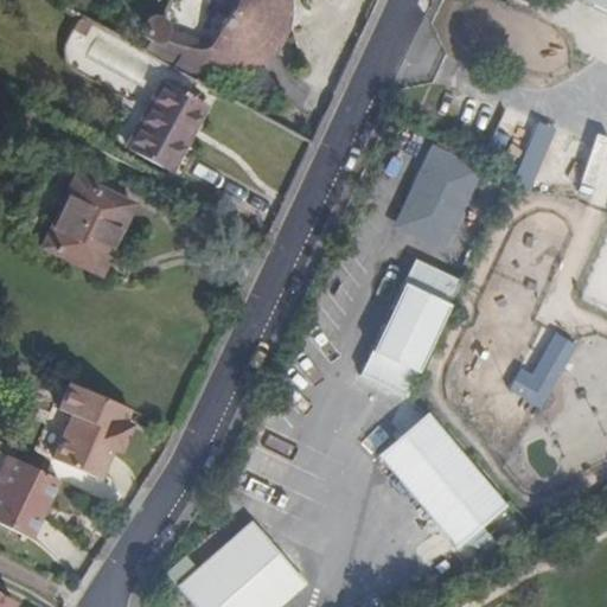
[(288,13),(288,1),(287,0),(237,0),(238,0),(229,19),(212,49),(172,34),(172,31),(172,26),(170,21),(166,18),(163,16),(158,16),(155,16),(151,18),(148,20),(147,21),(145,26),(145,33),(147,38),(152,42),(212,64),(219,65),(229,66),(232,66),(248,64),(255,61),(266,55),(276,44),(280,38),(283,31),(287,20),(288,13)]
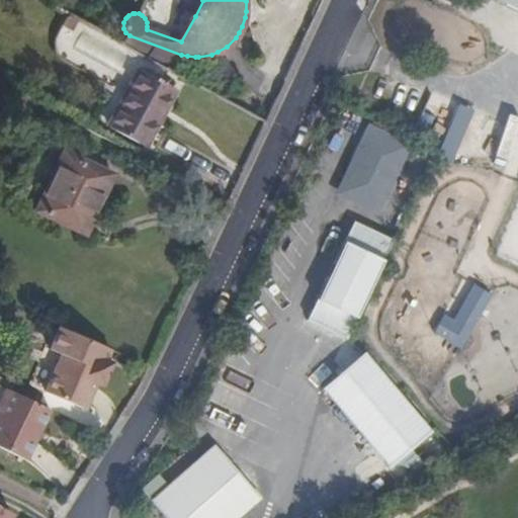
[(175,0),(195,16),(203,0),(202,0),(175,0)]
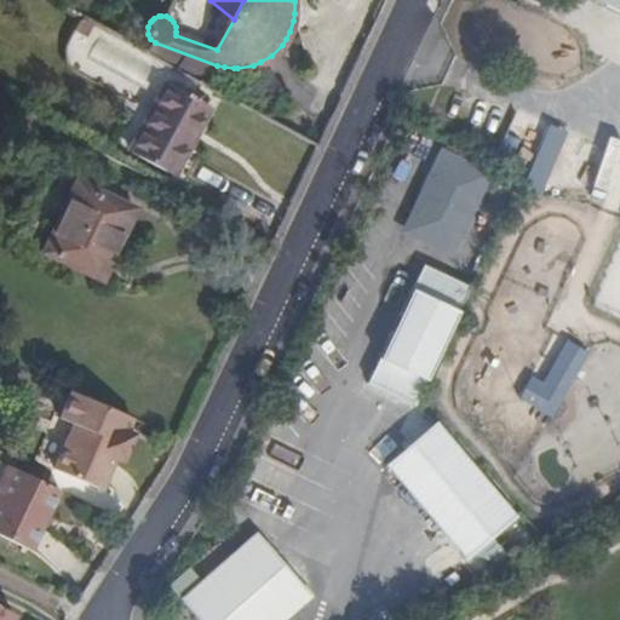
[(619,0),(591,0),(619,13),(619,0)]
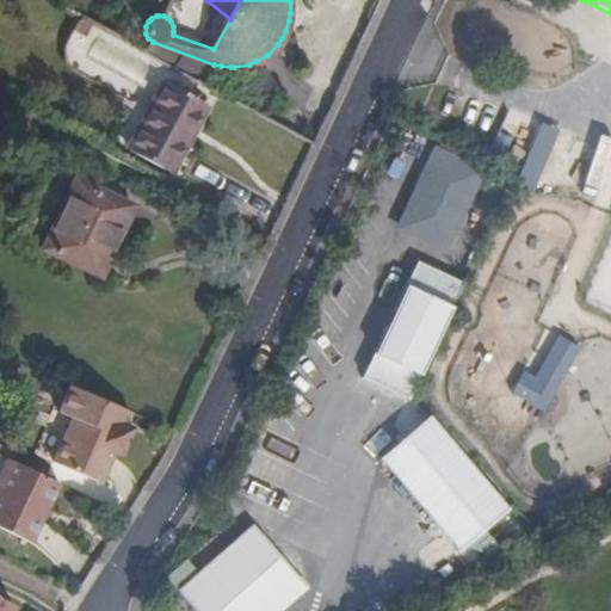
[(79,17),(56,62),(118,92),(140,45),(79,17)]
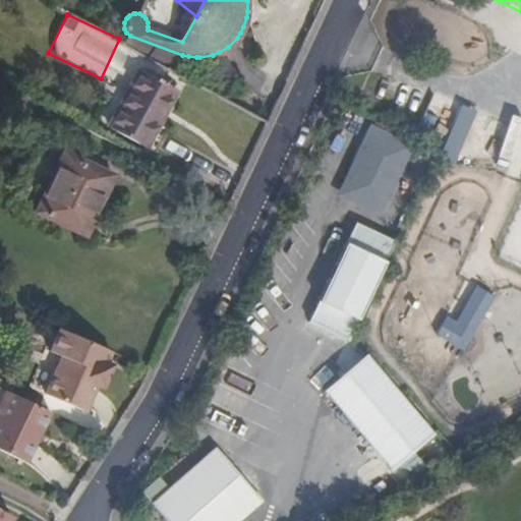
[(116,130),(153,147),(181,91),(146,72),(116,130)]
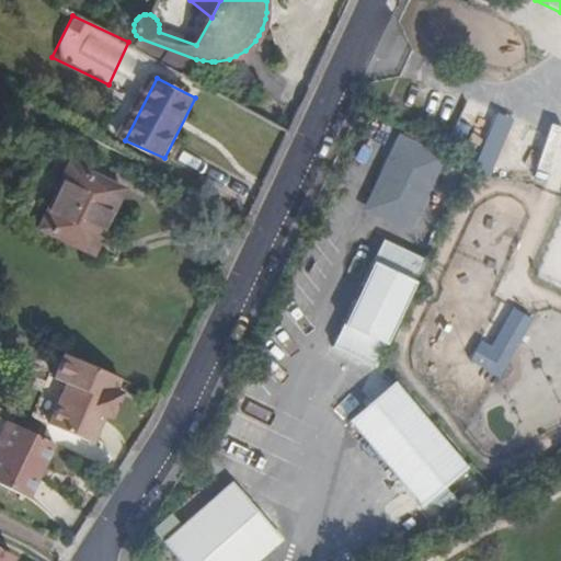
[(464,105),(451,132),(464,137),(476,111),(464,105)]
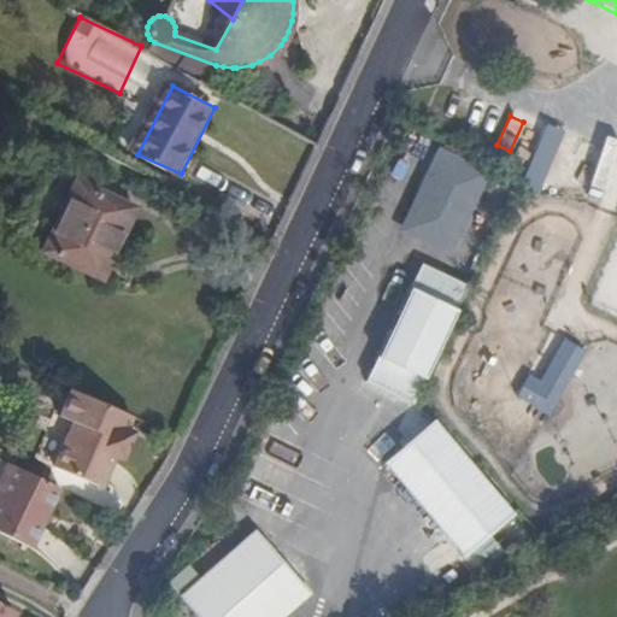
[(536,192),(564,131),(546,123),(518,184),(536,192)]
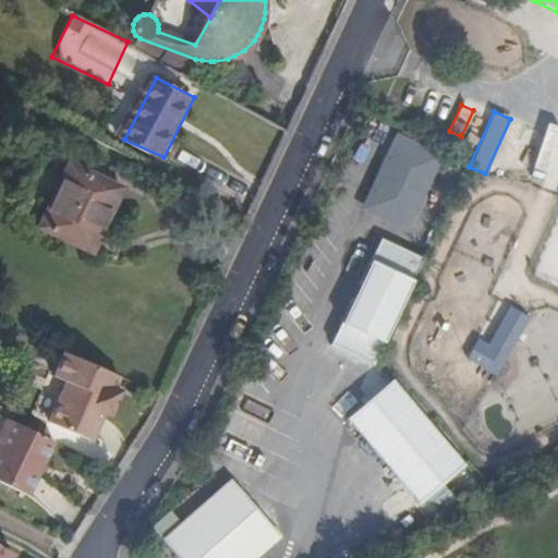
[(397,138),(364,207),(403,226),(436,157),(397,138)]
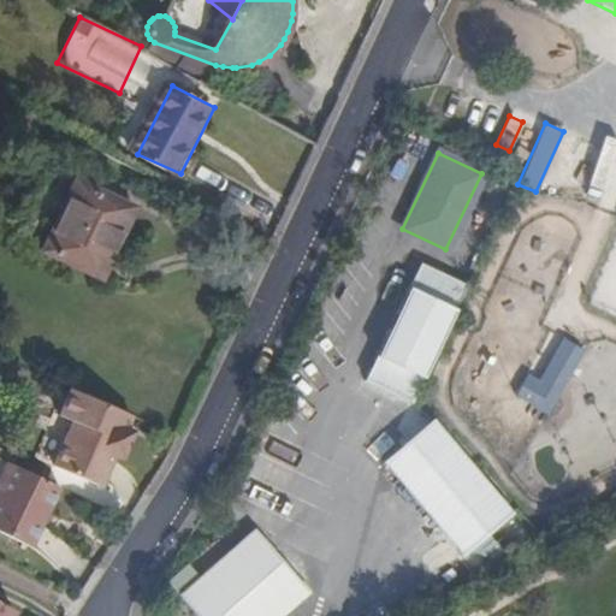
[(179,177),(181,173),(137,154),(137,155),(179,177)]
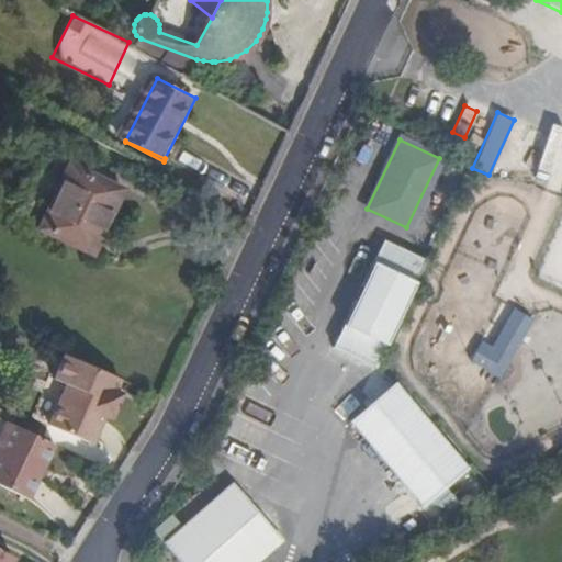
[(76,168),(45,229),(99,256),(130,193),(76,168)]
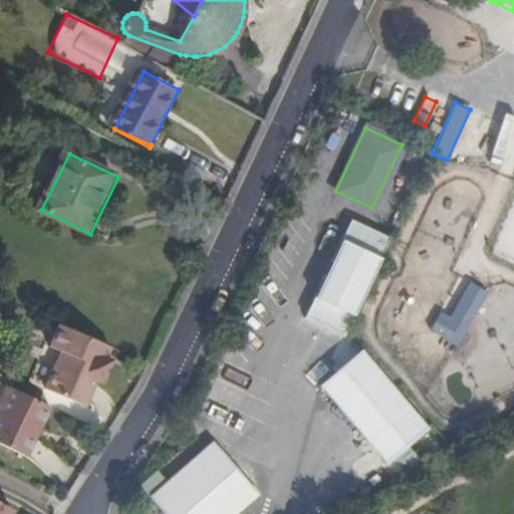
[(344,218),(307,318),(348,333),(386,233),(344,218)]
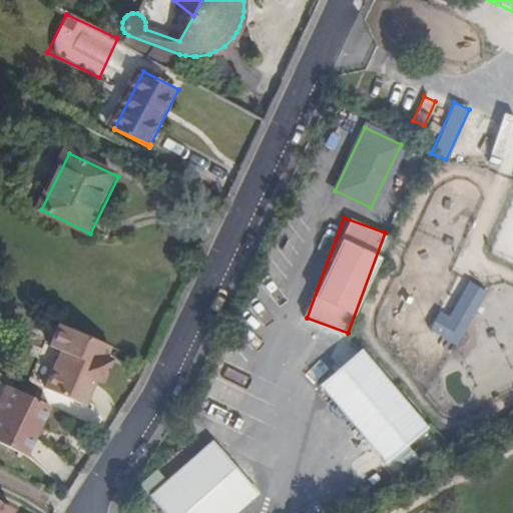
[(429,331),(458,345),(486,288),(456,274),(429,331)]
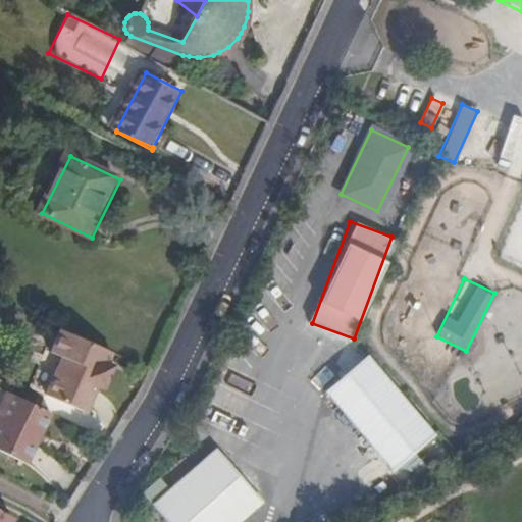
[(112,366),(106,363),(92,356),(96,345),(60,329),(50,352),(62,357),(45,396),(85,412),(97,384),(103,387),(112,366)]
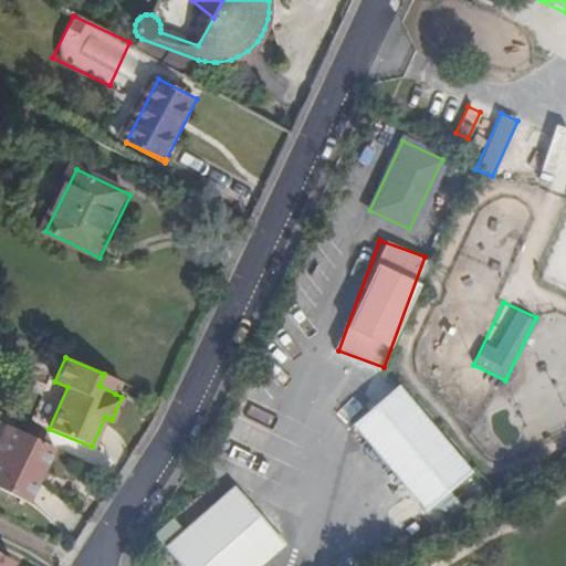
[(121,381),(104,374),(100,386),(115,394),(121,381)]
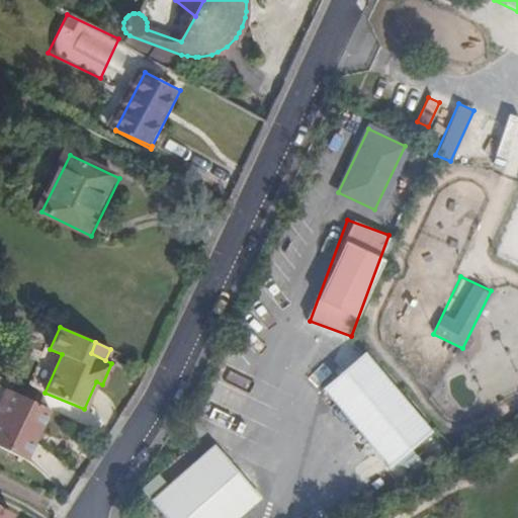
[(361,350),(319,389),(391,468),(433,430),(361,350)]
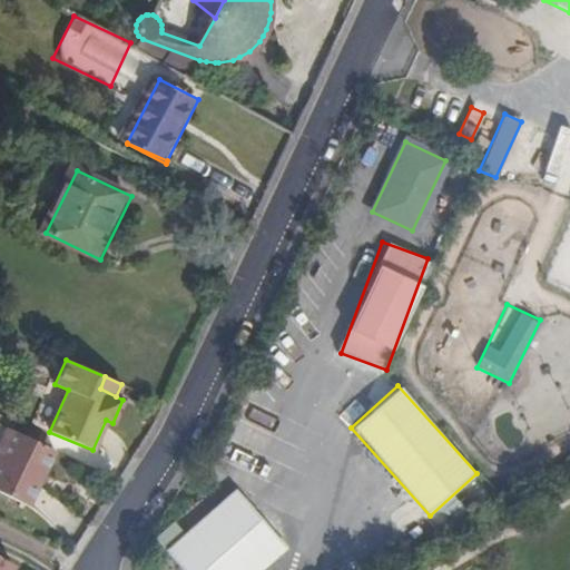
[(58,450),(8,426),(0,442),(0,452),(0,453),(0,490),(31,505),(42,483),(38,481),(41,472),(46,474),(58,450)]
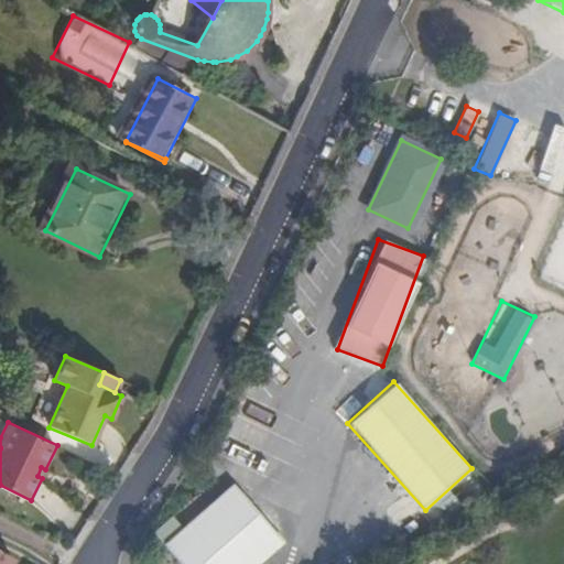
[(232,487),(164,545),(181,563),(261,563),(283,545),(232,487)]
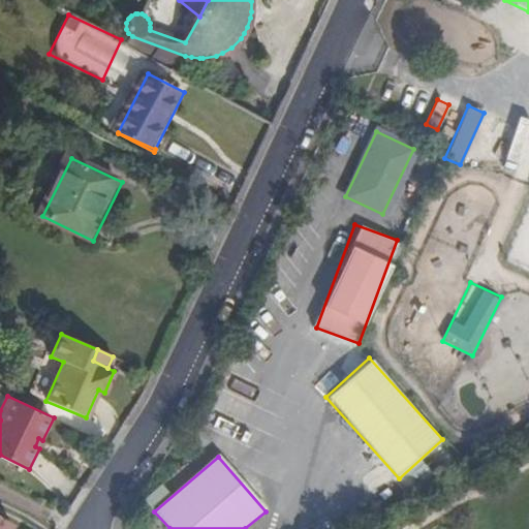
[(0,528),(7,528),(9,526),(19,508),(0,498),(0,528)]
